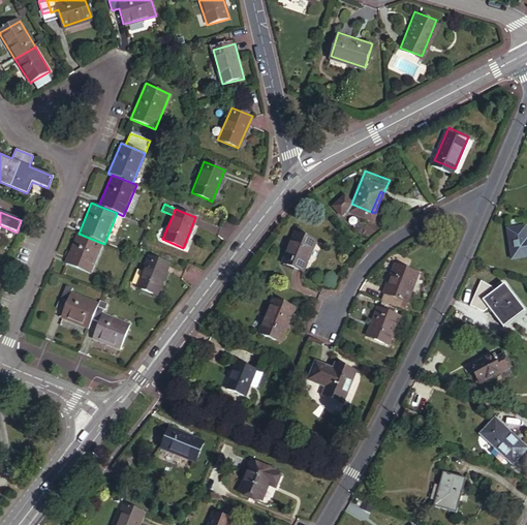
[(524,223),(505,225),(510,255),(526,252),(526,234),(526,235),(524,223)]
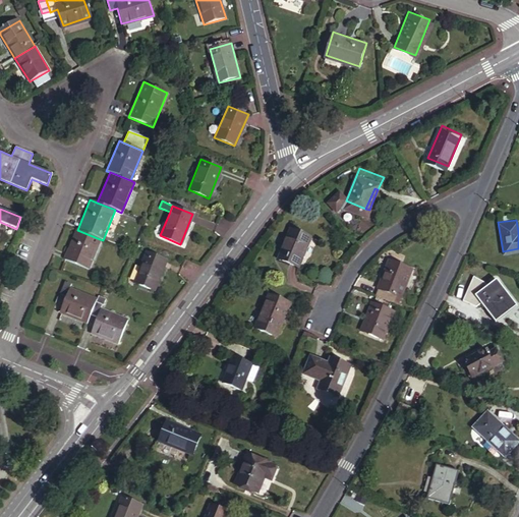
[(291,223),(279,252),(298,261),(311,231),(291,223)]
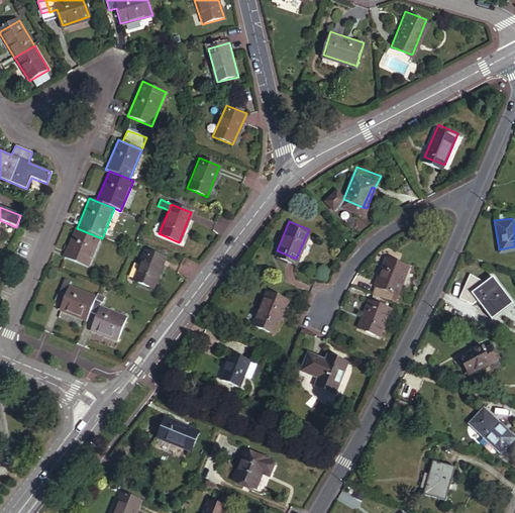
[(77,228),(75,227),(63,258),(87,268),(99,237),(77,228)]
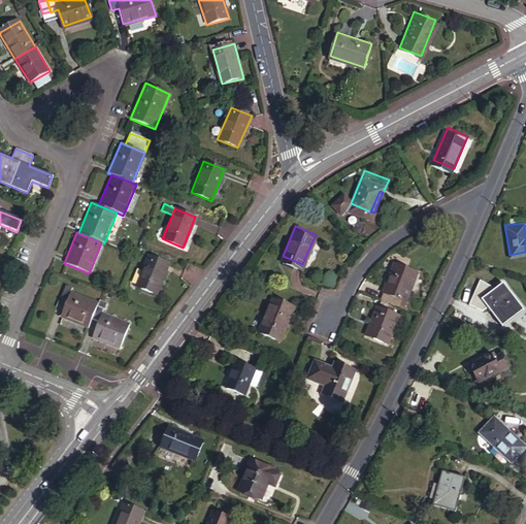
[(168,263),(148,255),(134,287),(155,295),(168,263)]
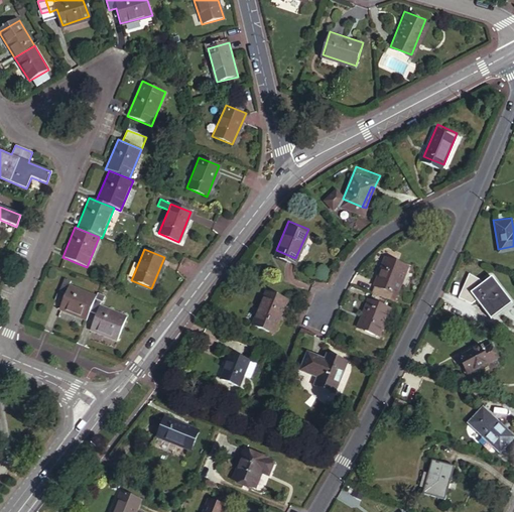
[(376,283),(373,290),(385,295),(388,288),(395,290),(407,262),(385,253),(373,282),(376,283)]
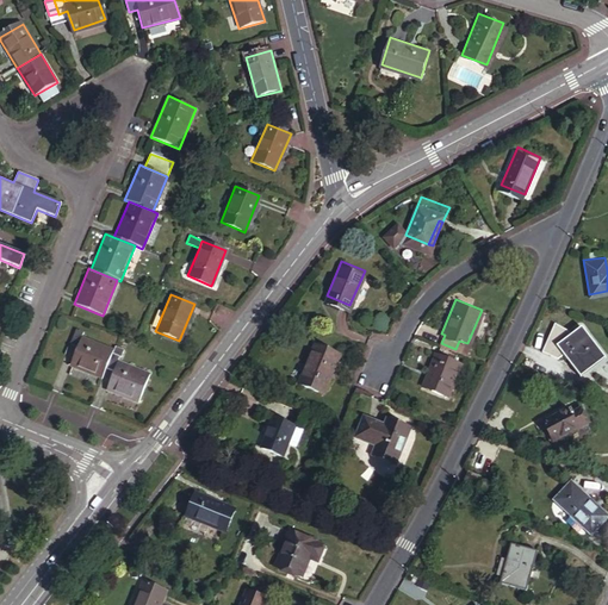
[(568,311),(565,318),(579,324),(581,322),(595,326),(589,343),(594,345),(602,326),(568,311)]
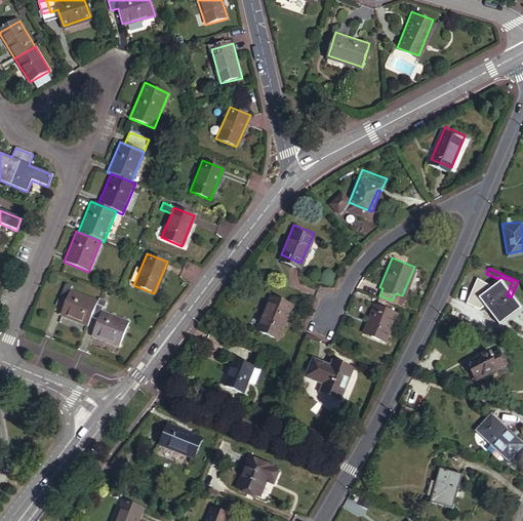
[(508,306),(511,297),(507,295),(512,281),(499,277),(498,279),(486,274),(477,293),(508,306)]
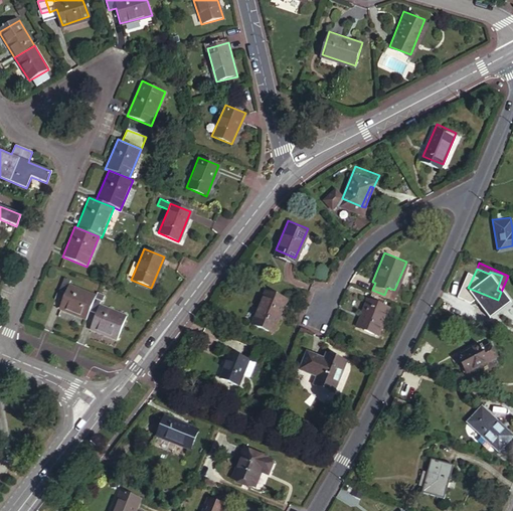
[(58,309),(86,321),(89,313),(94,301),(95,297),(68,286),(69,283),(62,280),(56,293),(64,296),(58,309)]
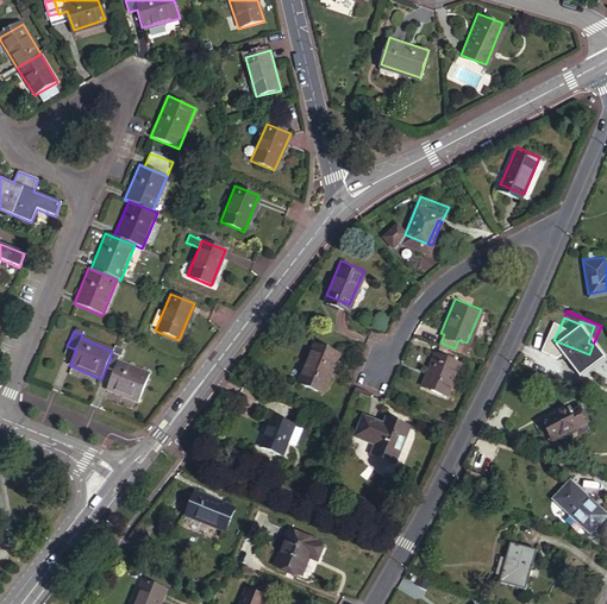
[(315,338),(299,376),(325,387),(339,348),(315,338)]
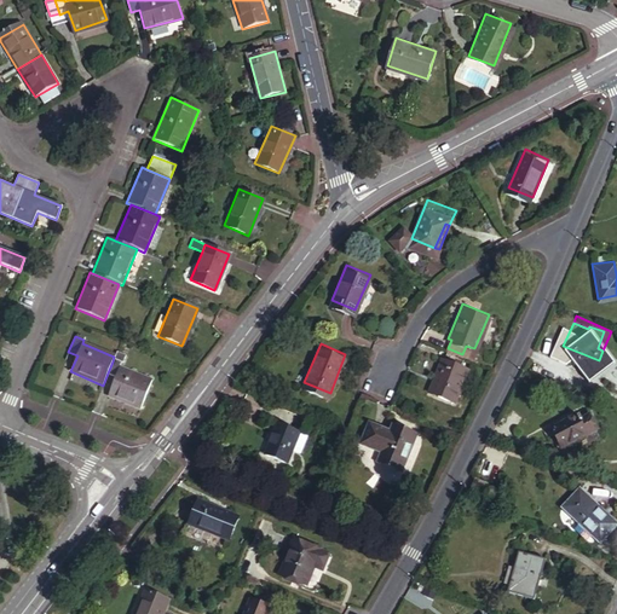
[(448,348),(444,355),(442,354),(428,388),(454,399),(467,365),(460,361),(462,354),(448,348)]
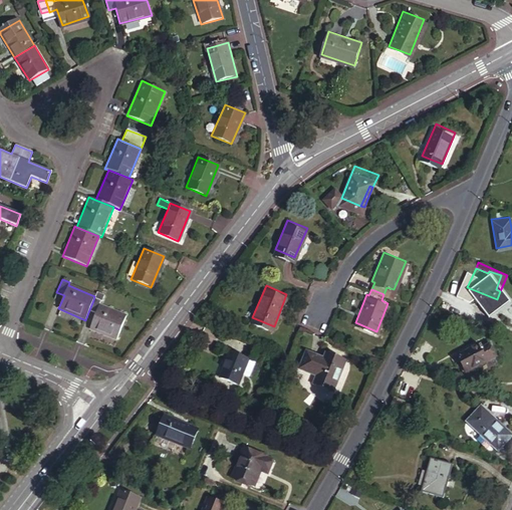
[(99,302),(93,300),(88,312),(95,314),(89,329),(115,340),(125,316),(98,306),(100,302),(99,302)]
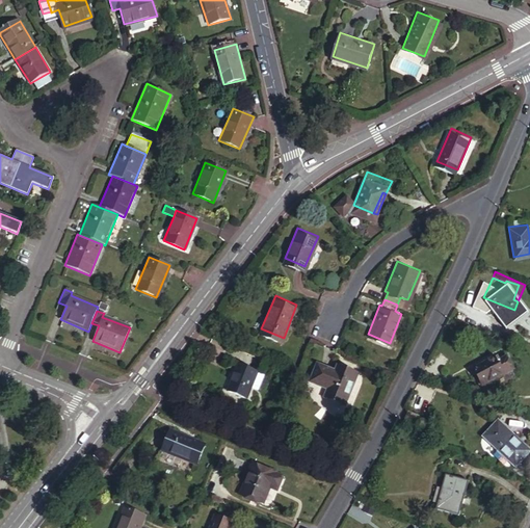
[(493,354),(472,365),(480,381),(511,367),(505,354),(497,359),(496,355),(494,357),(493,354)]
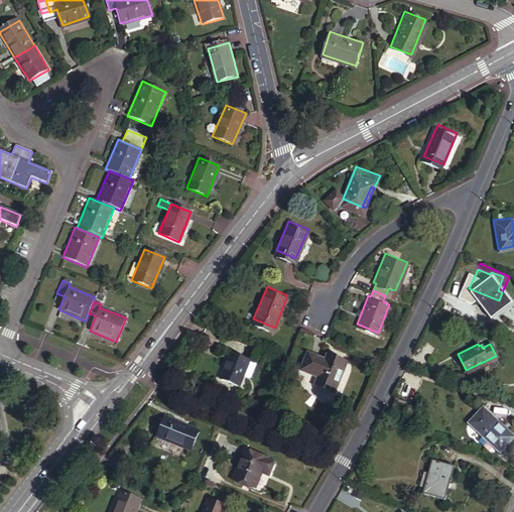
[(305,348),(300,360),(317,368),(314,375),(334,383),(344,359),(330,353),(328,358),(323,355),(305,348)]
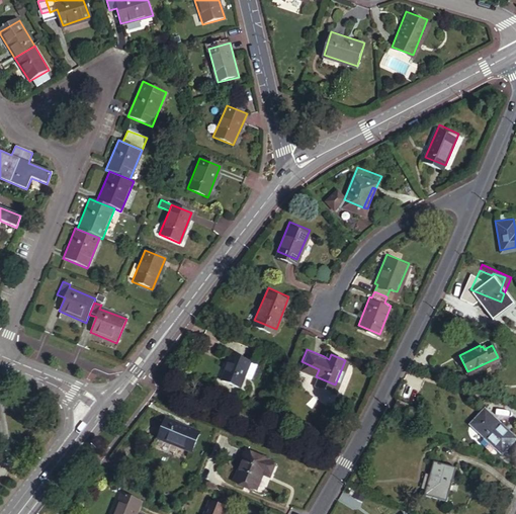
[(237,384),(244,370),(249,358),(230,350),(219,376),(237,384)]
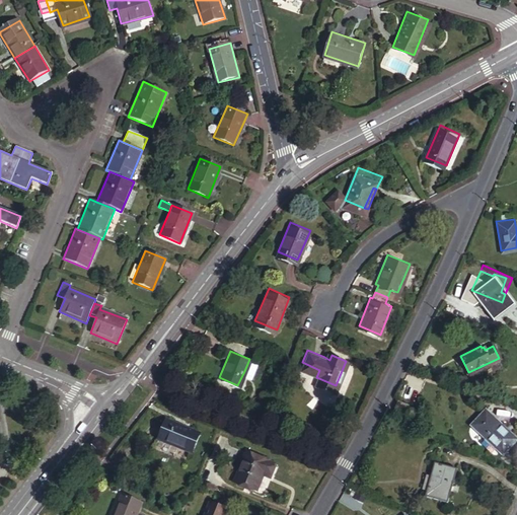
[(254,362),(249,359),(244,371),(250,373),(254,362)]
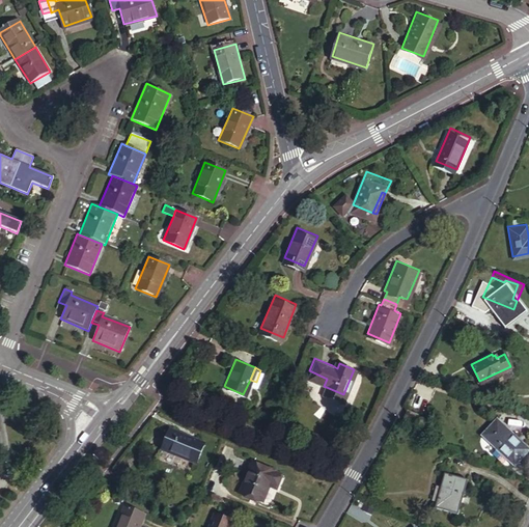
[(415,412),(406,408),(401,418),(411,422),(415,412)]
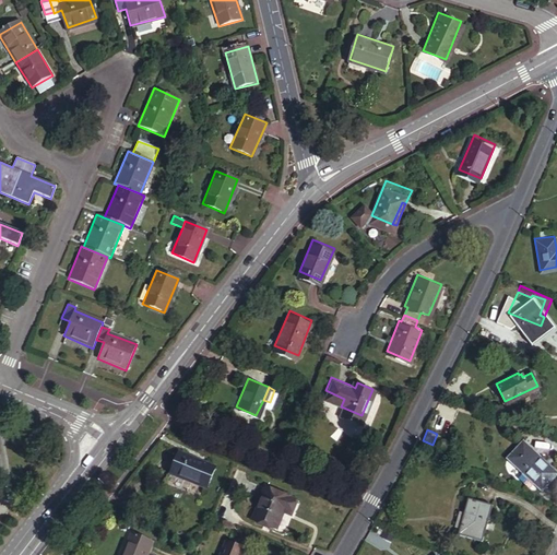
[(521,438),(506,455),(541,486),(555,470),(521,438)]
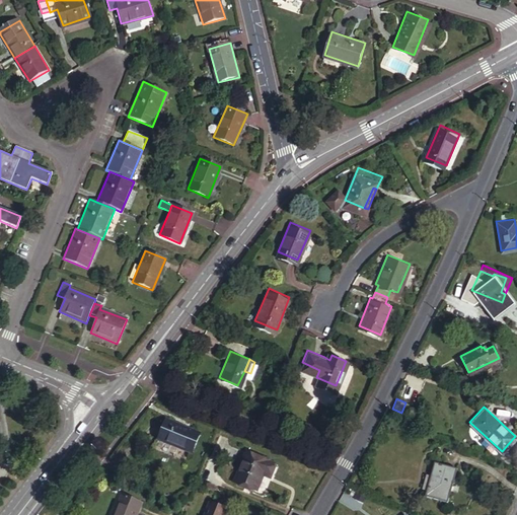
[(200,431),(164,417),(157,437),(192,450),(200,431)]
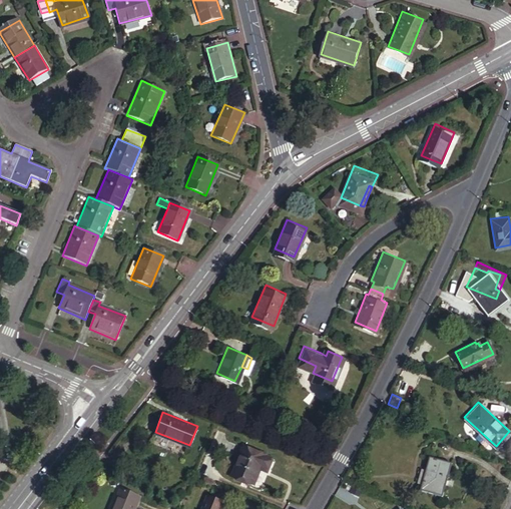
[(399,419),(387,414),(385,420),(396,425),(399,419)]
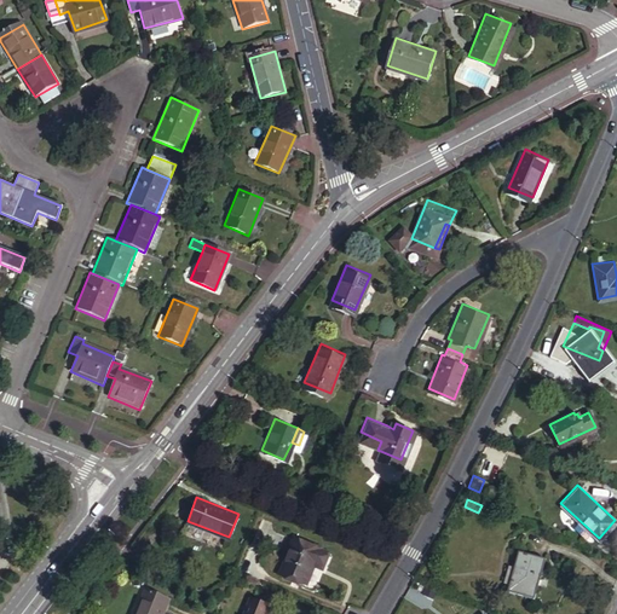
[(319,545),(294,536),(280,572),(301,580),(310,561),(321,566),(327,551),(318,548),(319,545)]
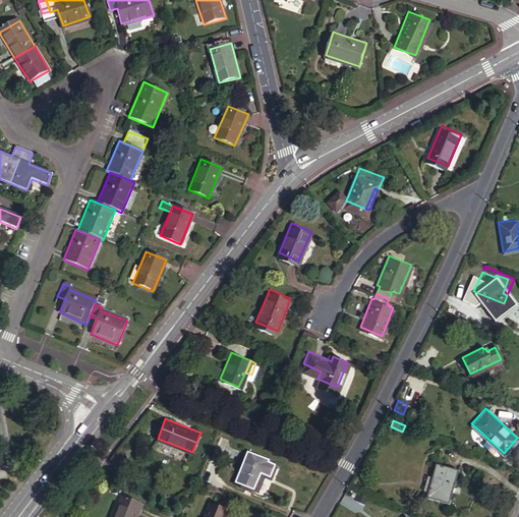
[(457,467),(434,462),(424,496),(449,502),(457,467)]
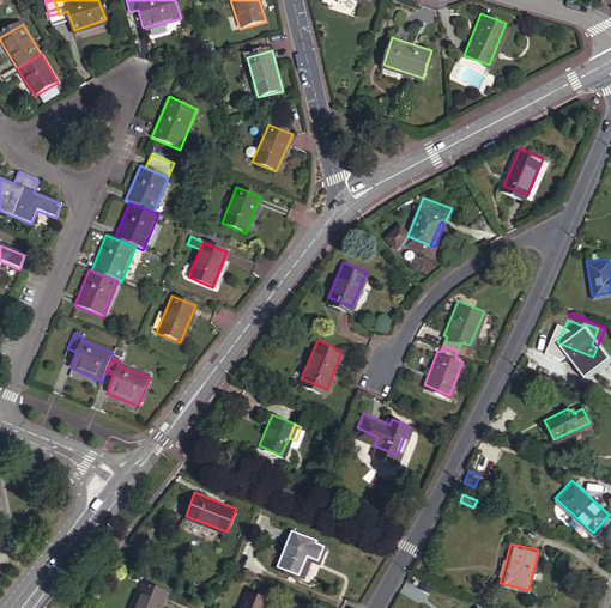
[(159,607),(167,591),(143,581),(129,607),(159,607)]
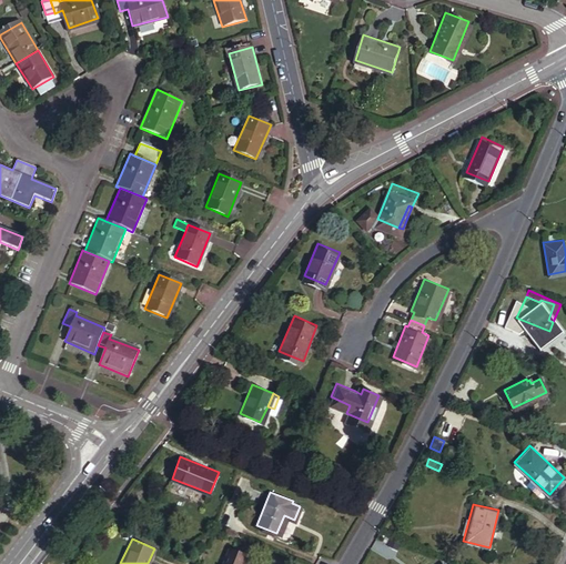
[(241,563),(245,554),(226,546),(219,563),(241,563)]
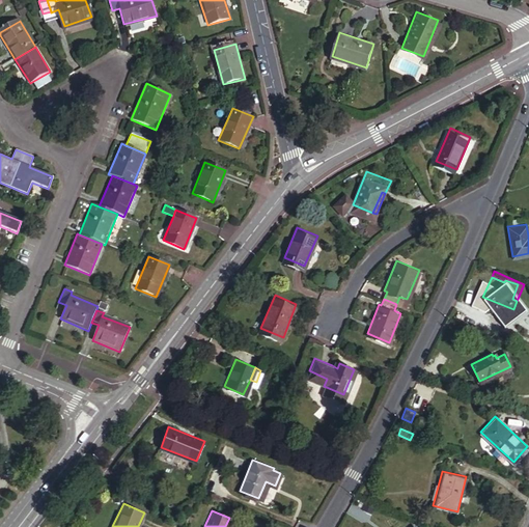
All buildings are outlined.
